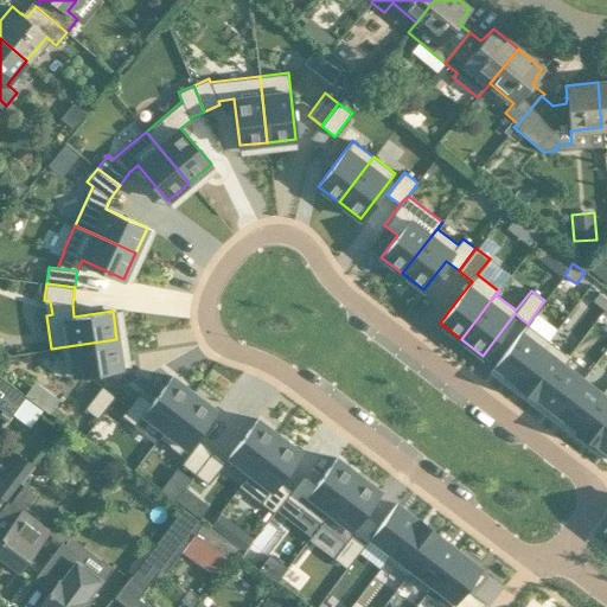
[(606,299),(599,293),(593,300),(604,310),(606,305),(606,299)]
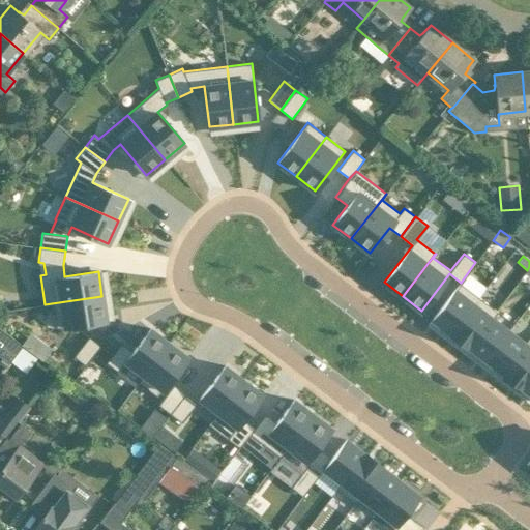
[(460,283),(433,319),(451,333),(478,297),(460,283)]
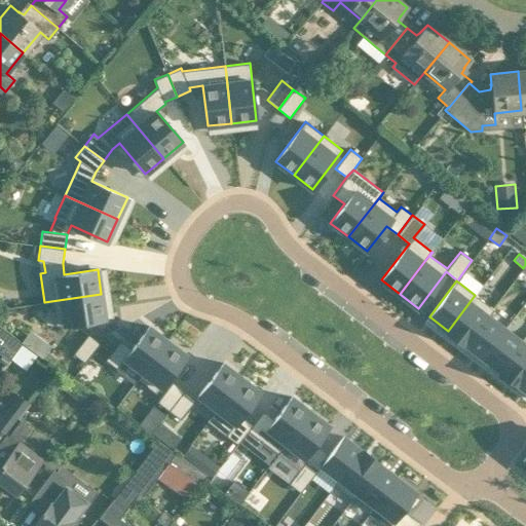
[(101,294),(44,302),(44,303),(52,302),(57,326),(105,318),(101,294)]
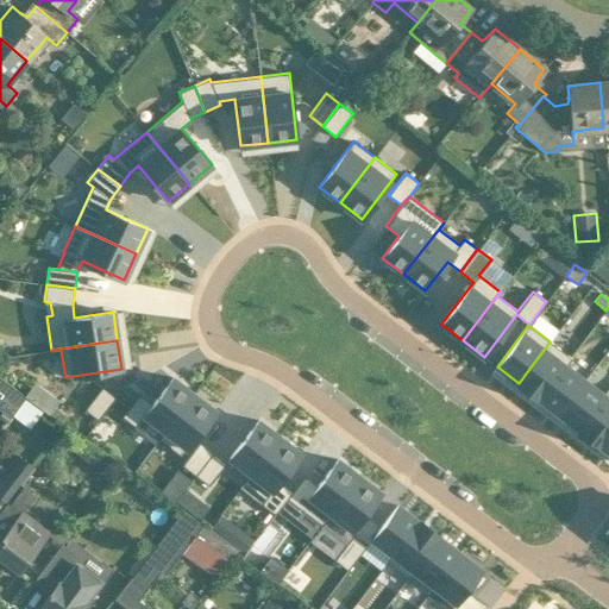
[(550,341),(519,383),(539,399),(570,357),(550,341)]
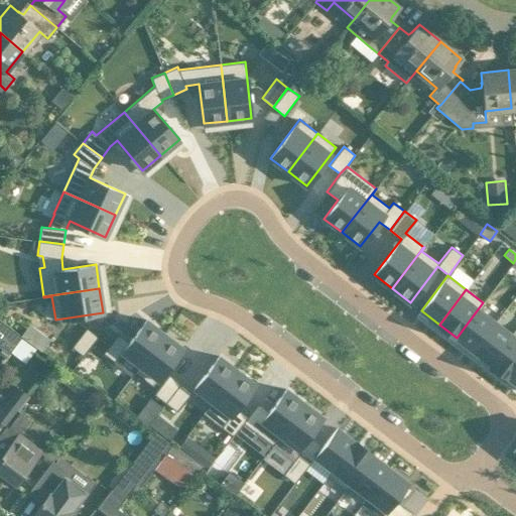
[(483,302),(457,338),(474,351),(496,323),(479,309),(484,303),(483,302)]
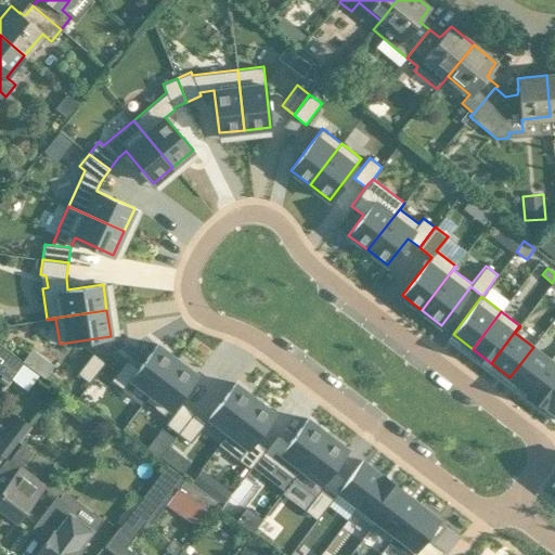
[(127,359),(111,379),(124,389),(131,378),(150,392),(144,399),(145,400),(177,359),(157,344),(139,368),(127,359)]
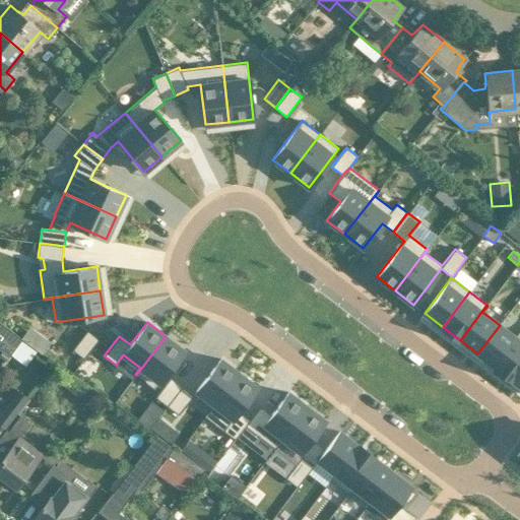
[(500,325),(477,353),(495,367),(519,333),(519,331),(516,337),(500,325)]
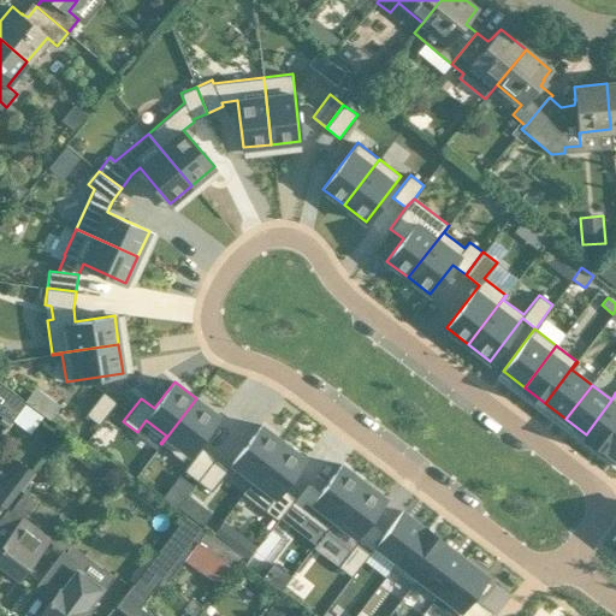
[(0,414),(10,422),(25,403),(11,391),(0,404),(0,414)]
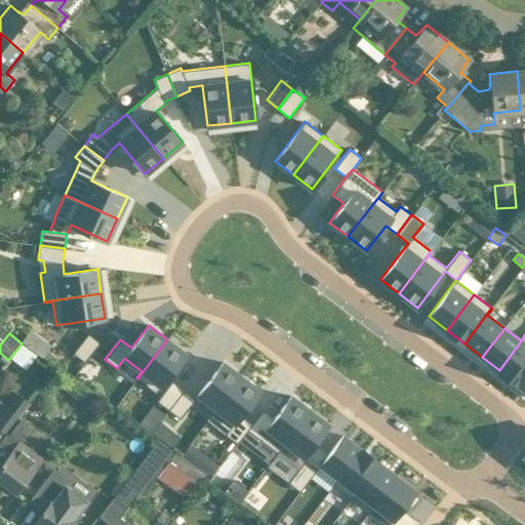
[(88,333),(73,353),(84,362),(99,342),(88,333)]
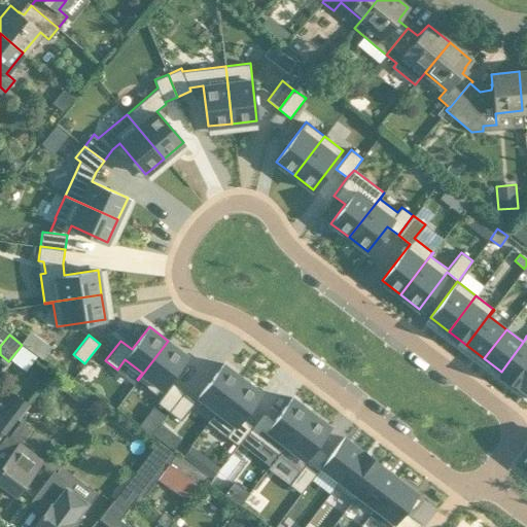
[(526,338),(501,372),(519,385),(526,375),(526,338)]
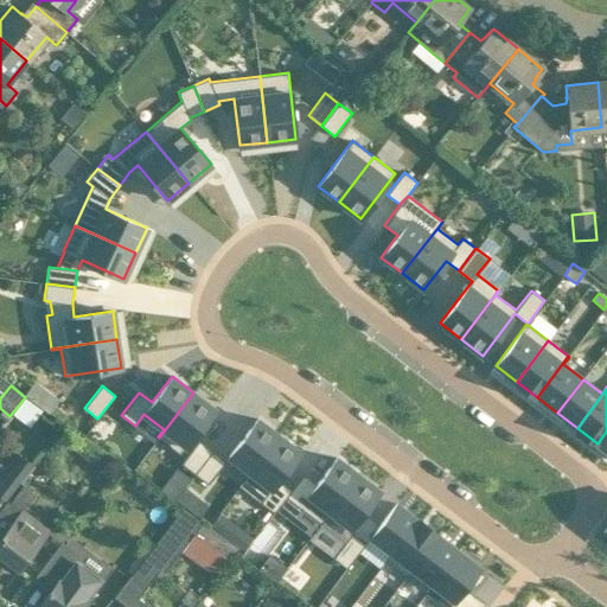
[(193,393),(159,438),(180,454),(215,409),(193,393)]
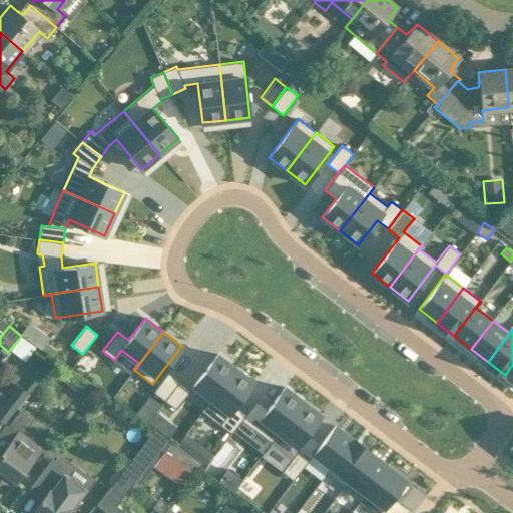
[(217,354),(193,386),(210,399),(201,410),(202,411),(235,368),(217,354)]
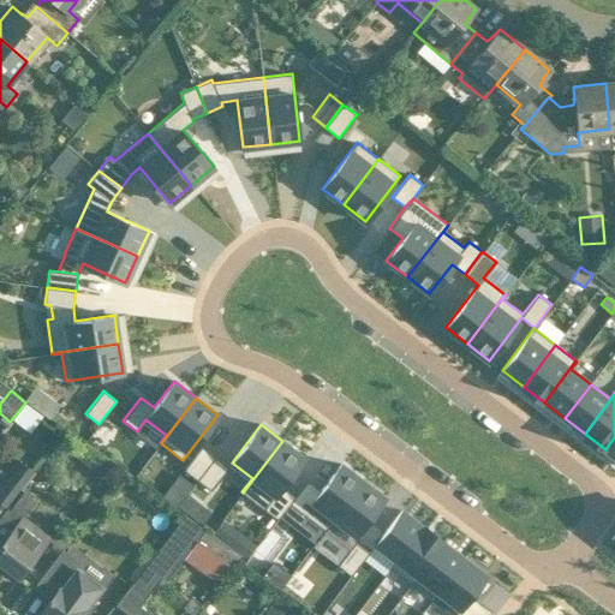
[(282,441),(243,493),(278,519),(290,503),(296,496),(282,487),(304,458),(282,441)]
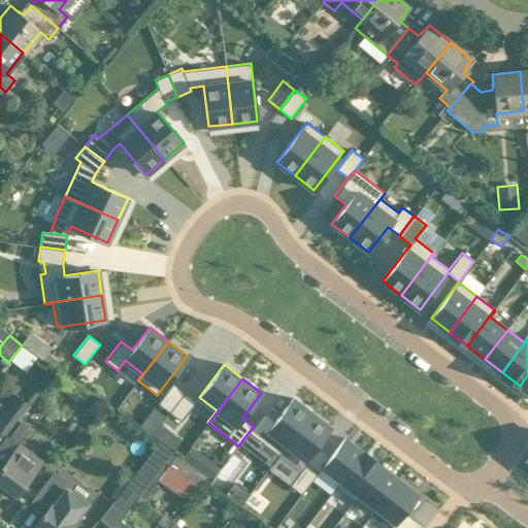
[(173,384),(158,403),(169,411),(185,392),(173,384)]
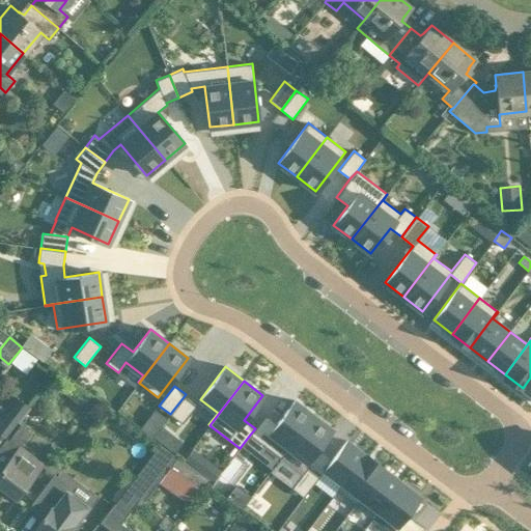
[(186,394),(170,414),(183,423),(197,403),(186,394)]
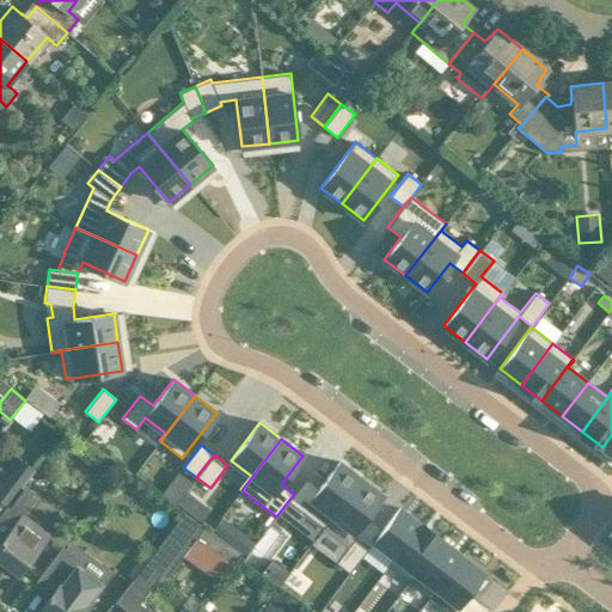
[(0,501),(7,506),(20,488),(35,469),(22,459),(0,487),(0,501)]
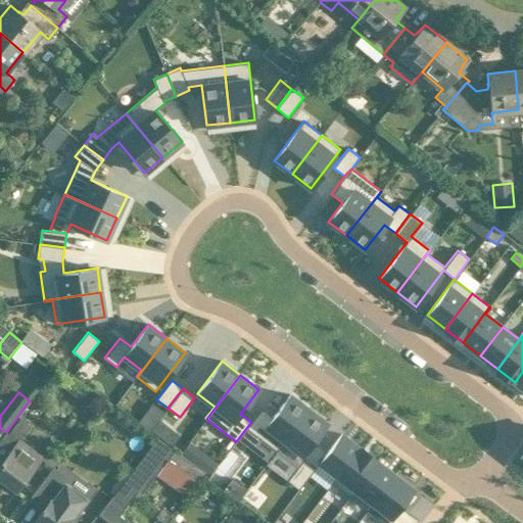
[(251,422),(246,428),(276,450),(308,409),(290,394),(273,417),(262,409),(251,422)]
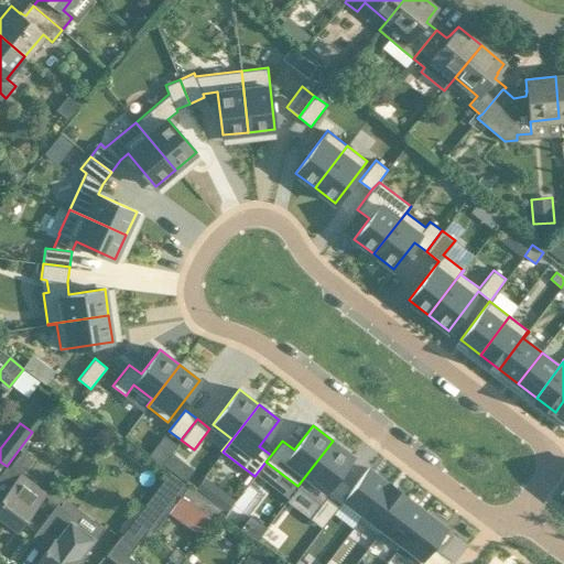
[(333,441),(297,486),(321,503),(328,492),(326,490),(334,480),(353,455),(333,441)]
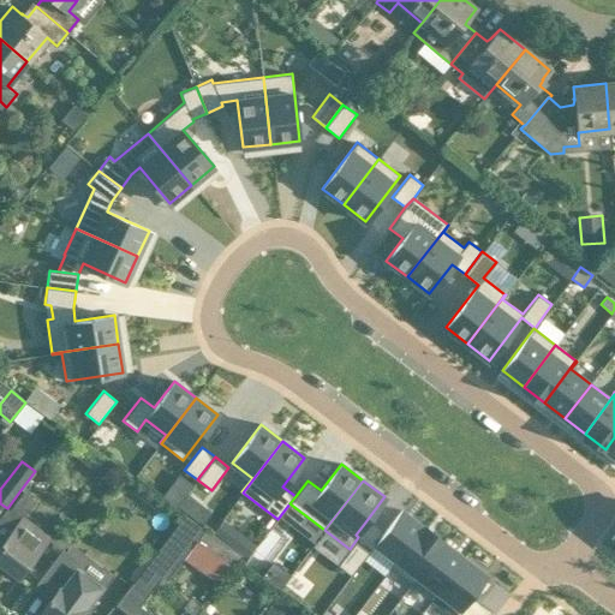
[(37,524),(36,525),(24,517),(36,501),(21,490),(7,508),(0,517),(0,562),(19,578),(39,553),(37,551),(51,535),(37,524)]
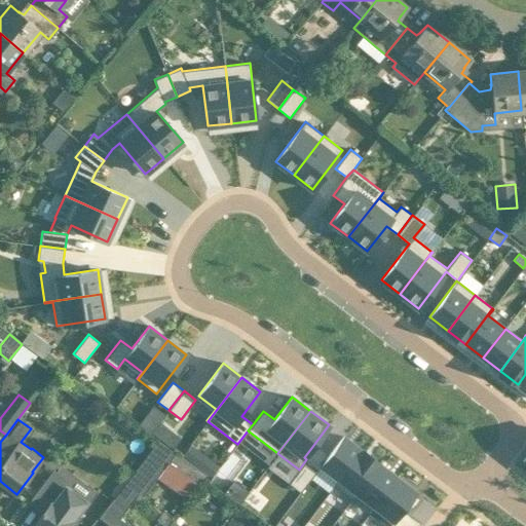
[(343,436),(321,465),(338,479),(334,485),(334,486),(362,450),(343,436)]
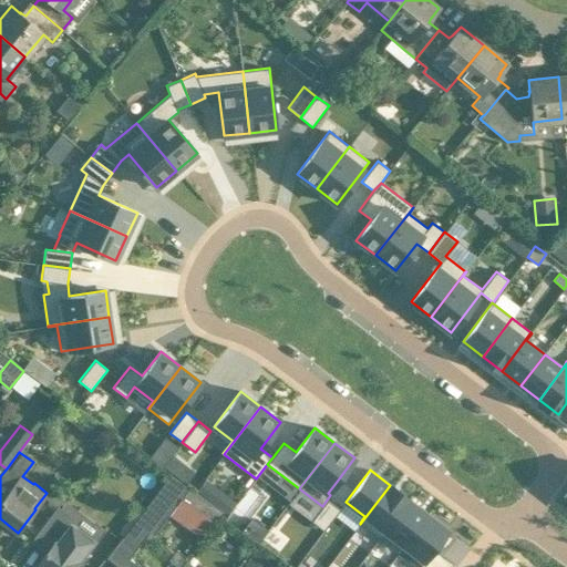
[(141,566),(129,558),(148,532),(153,535),(177,504),(212,528),(223,512),(168,474),(107,557),(119,566),(116,566),(141,566)]
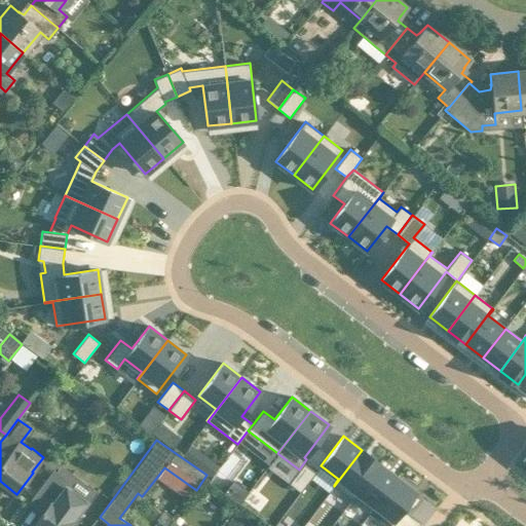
[(299,470),(289,483),(300,492),(321,465),(318,463),(323,457),(311,448),(304,457),(306,459),(299,470)]
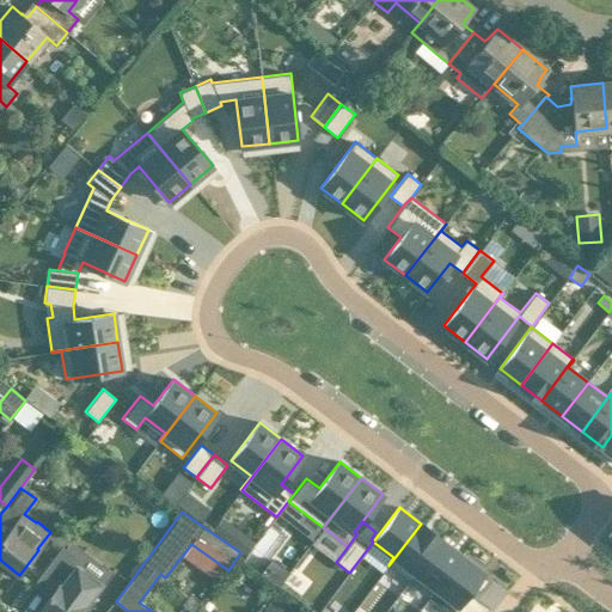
[(421,524),(389,565),(410,581),(441,539),(421,524)]
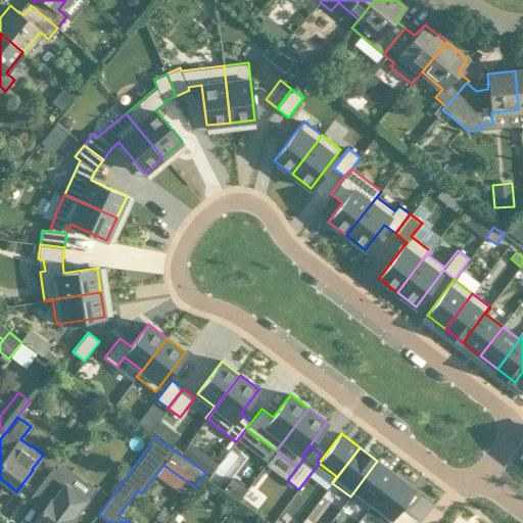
[(377,461),(350,496),(351,497),(352,494),(369,507),(367,510),(368,510),(395,474),(377,461)]
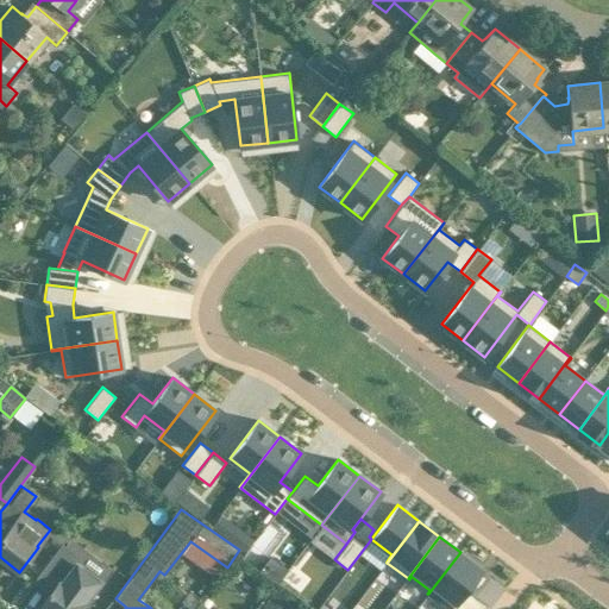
[(81,608),(86,603),(83,601),(99,579),(76,564),(80,558),(60,544),(33,582),(50,594),(37,608),(81,608)]
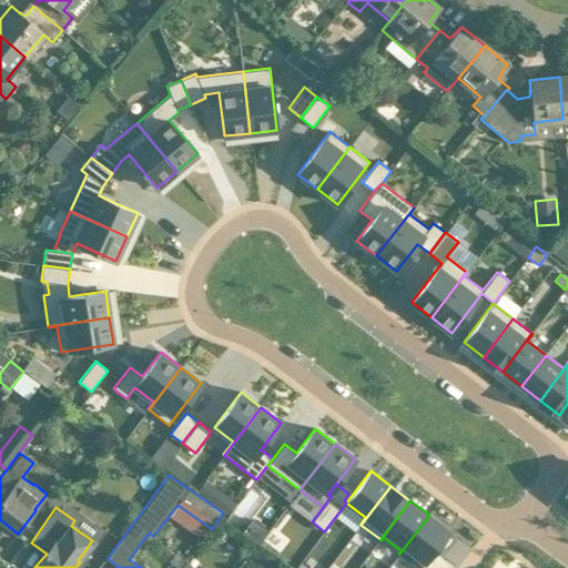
[(429,515),(399,554),(417,567),(419,567),(438,544),(445,549),(454,538),(447,533),(449,530),(429,515)]
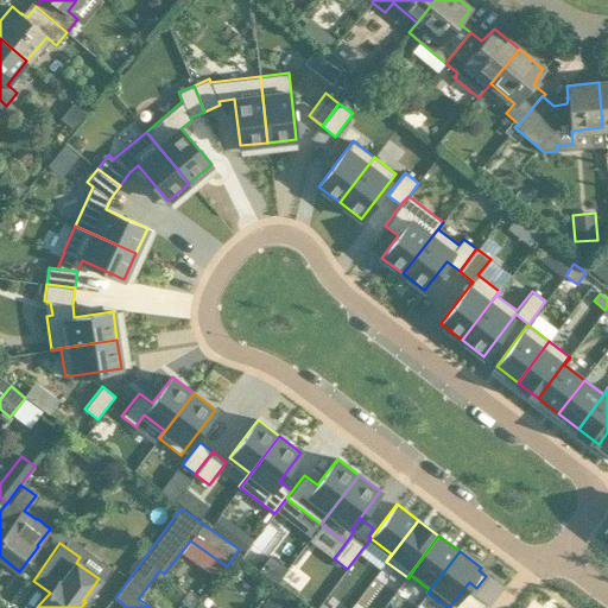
[(263,606),(265,607),(291,607),(296,603),(276,588),(263,606)]
